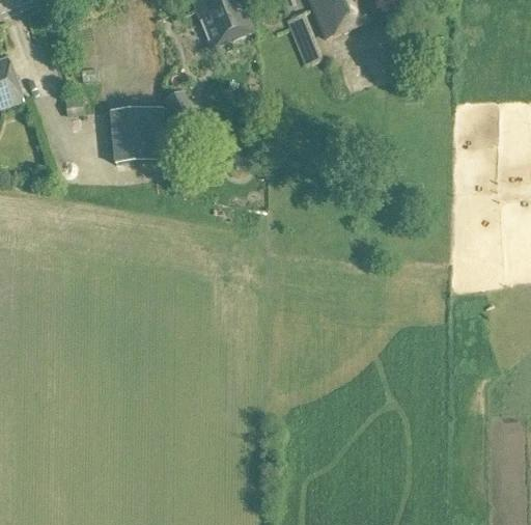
[(192,0),(210,48),(255,31),(245,2),(247,1),(247,0),(192,0)]
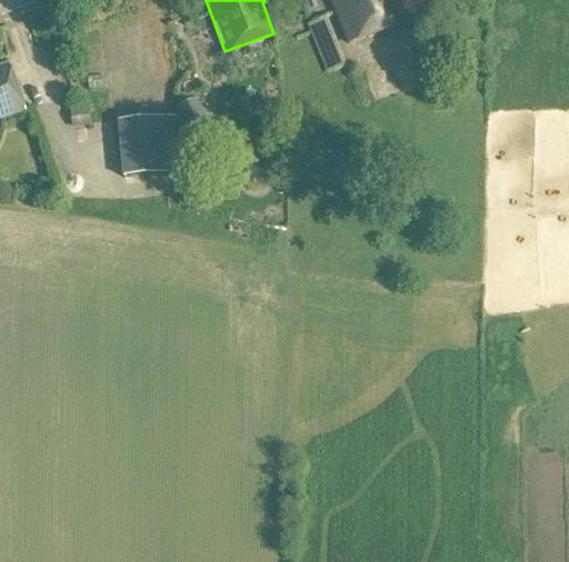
[(331,0),(348,41),(405,18),(397,0),(331,0)]
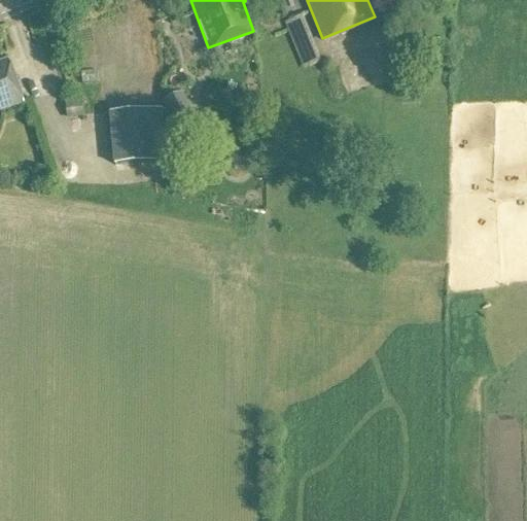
[(301,13),(289,18),(308,66),(319,62),(301,13)]
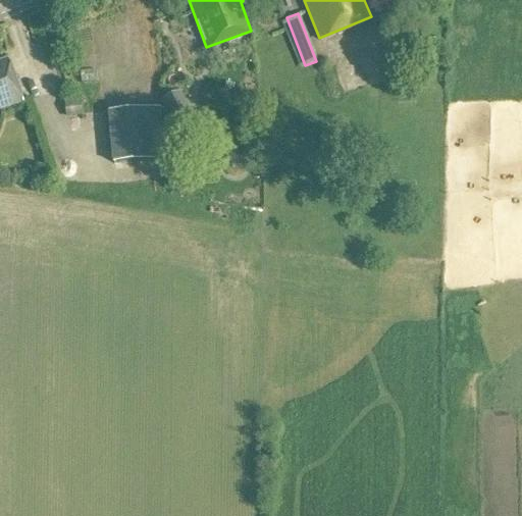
[(0,106),(20,100),(5,53),(0,54),(0,106)]
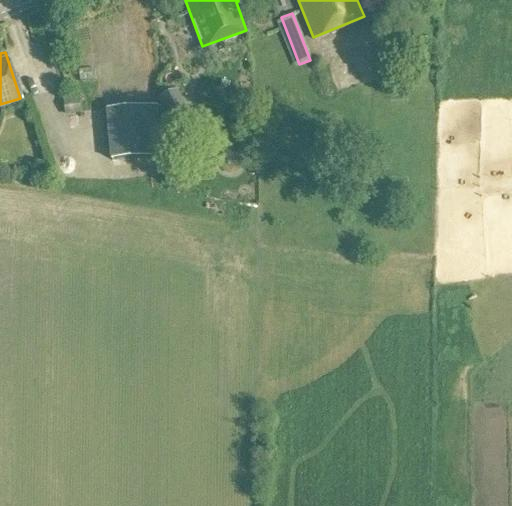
[(178,88),(158,96),(173,132),(193,124),(178,88)]
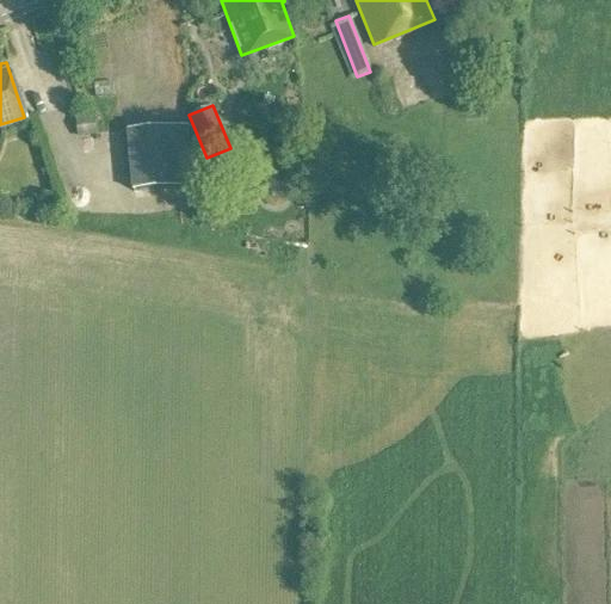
[(75,117),(78,133),(97,130),(94,115),(75,117)]
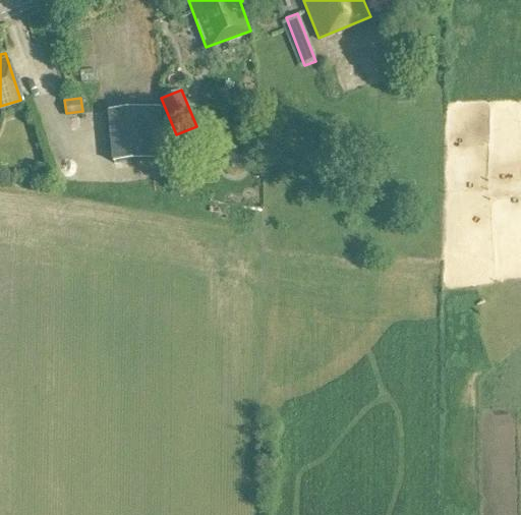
[(106,103),(109,156),(160,154),(158,101),(106,103)]
